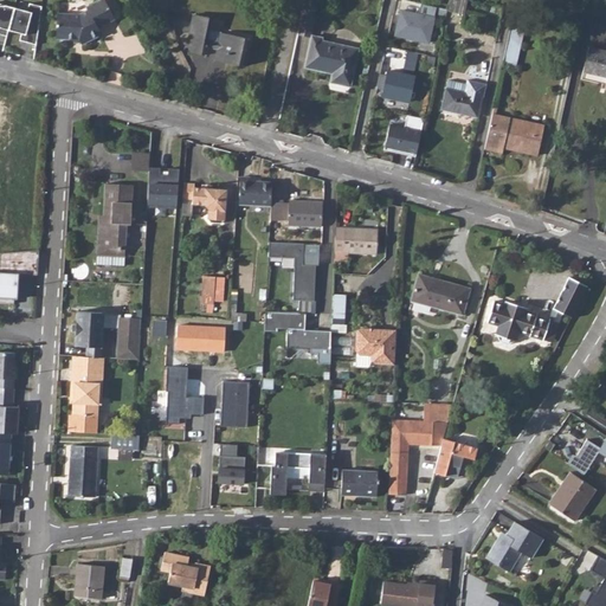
[(57,13),(56,38),(79,39),(82,45),(102,34),(98,27),(115,19),(104,0),(100,0),(86,7),(88,10),(79,14),(57,13)]
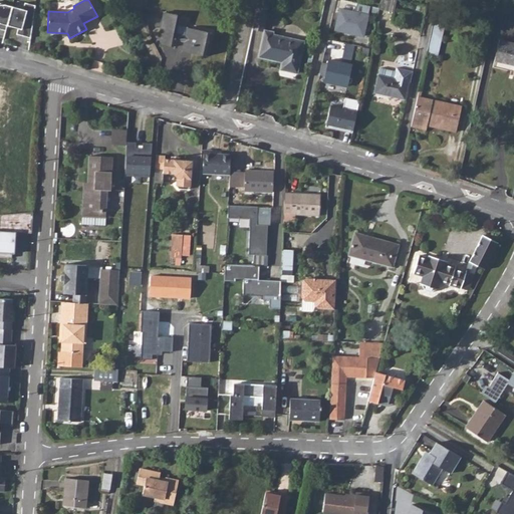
[(269,1),(265,0),(258,0),(252,28),(263,31),(269,1)]
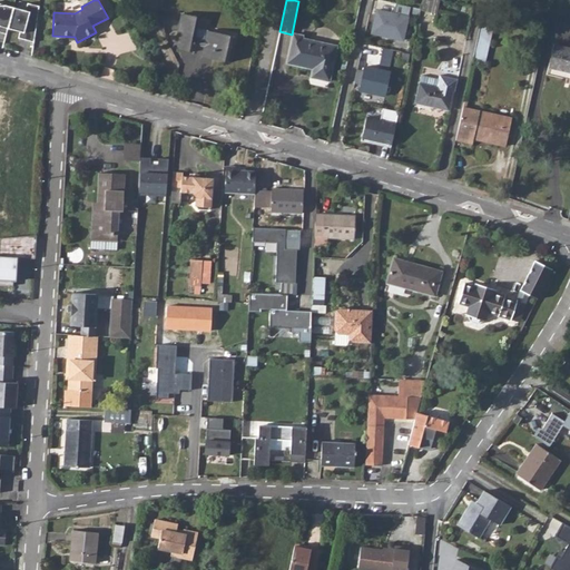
[(436,9),(439,0),(422,0),(422,6),(436,9)]
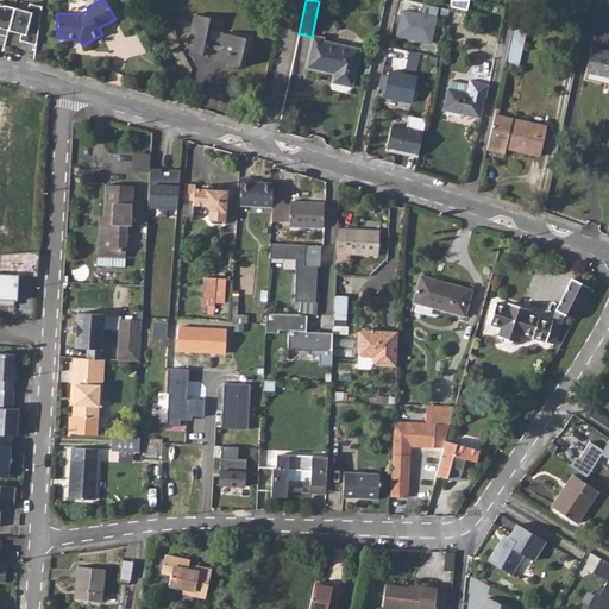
[(27,11),(14,7),(10,27),(26,32),(24,38),(37,43),(42,6),(30,2),(27,11)]
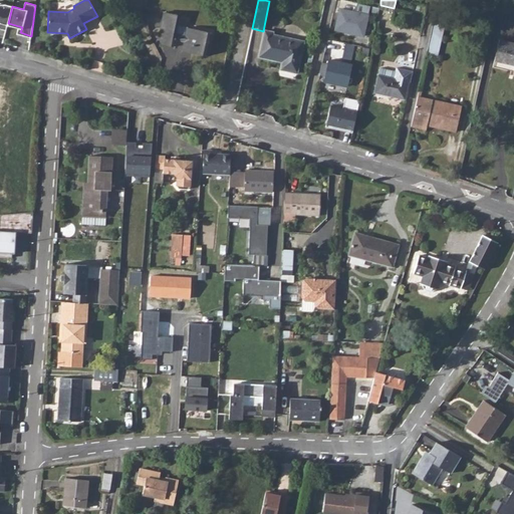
[(339,8),(335,29),(362,35),(369,5),(356,2),(354,12),(339,8)]
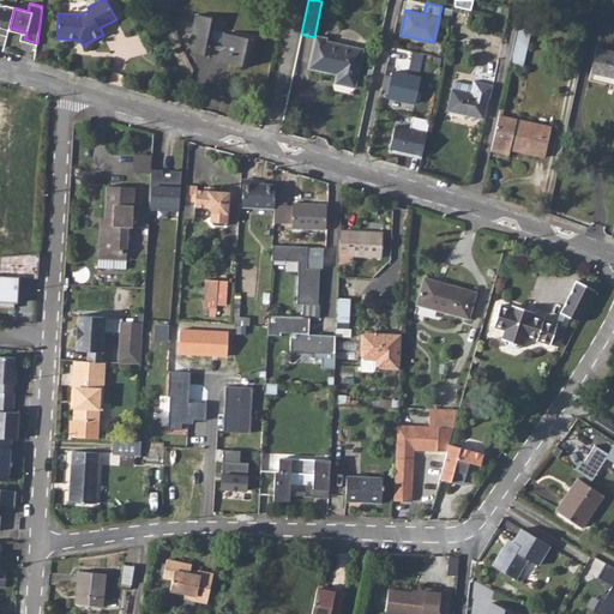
[(0,31),(7,34),(10,28),(14,7),(0,4),(0,31)]
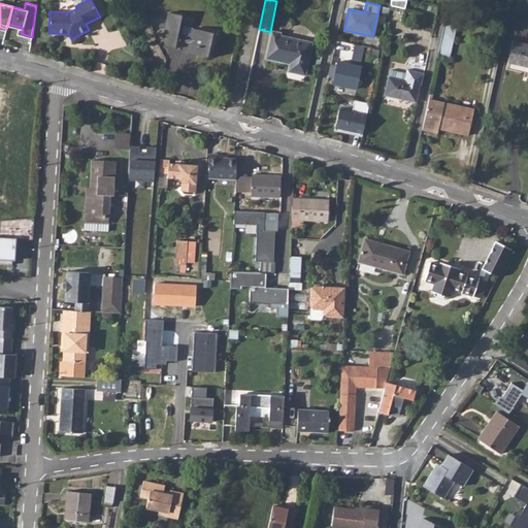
[(165,27),(180,30),(182,26),(184,15),(168,12),(165,27)]
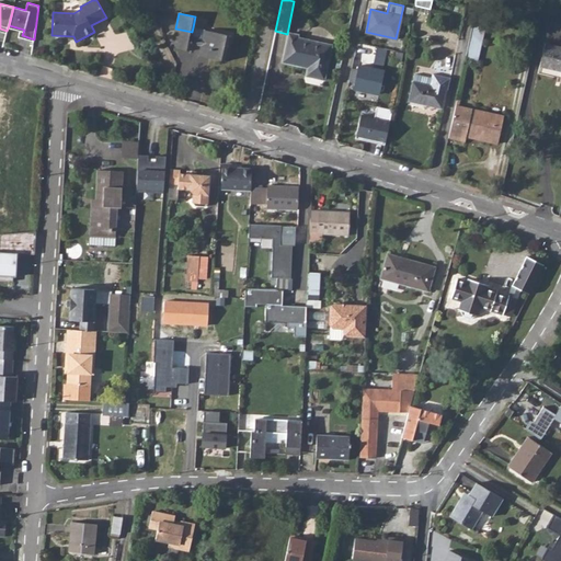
[(485,23),(473,21),(470,36),(470,38),(481,41),(485,23)]
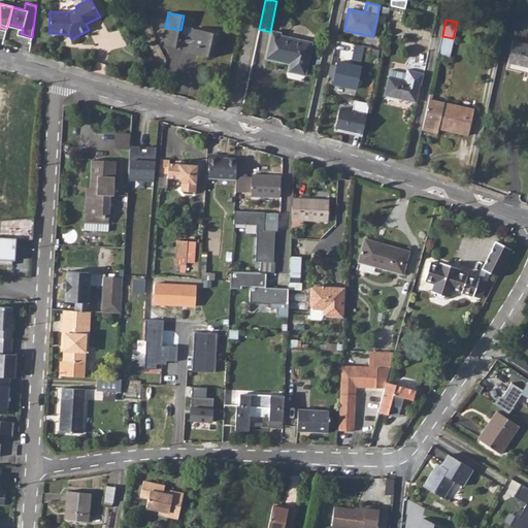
[(179,34),(190,36),(192,28),(182,26),(180,30),(179,34)]
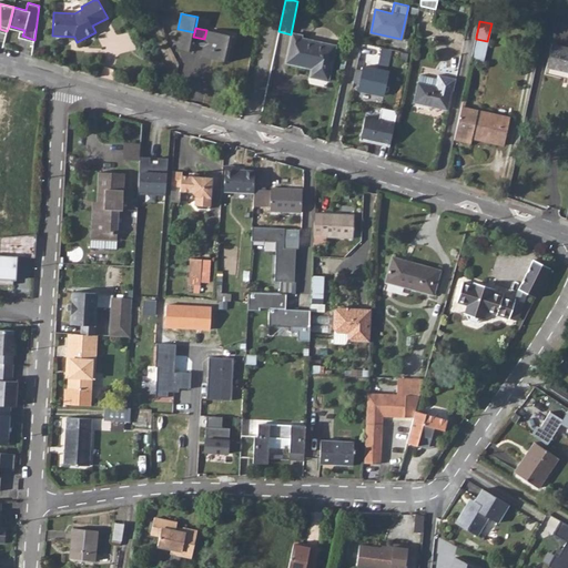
[(194,32),(178,29),(172,50),(189,53),(191,44),(203,48),(201,57),(225,62),(231,36),(206,30),(204,39),(193,37),(194,32)]
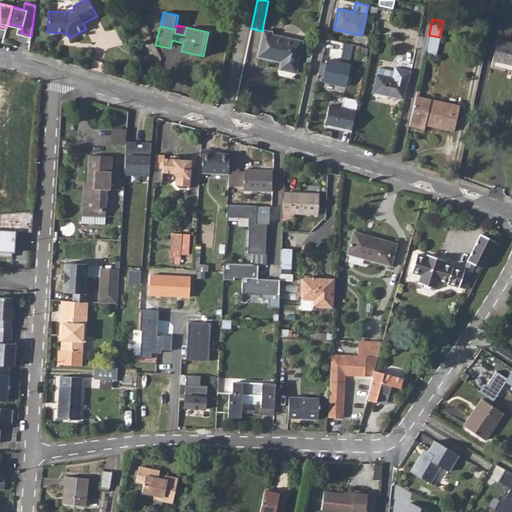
[(272,31),(263,30),(258,56),(281,62),(279,69),(296,73),(303,41),(271,34),(272,31)]
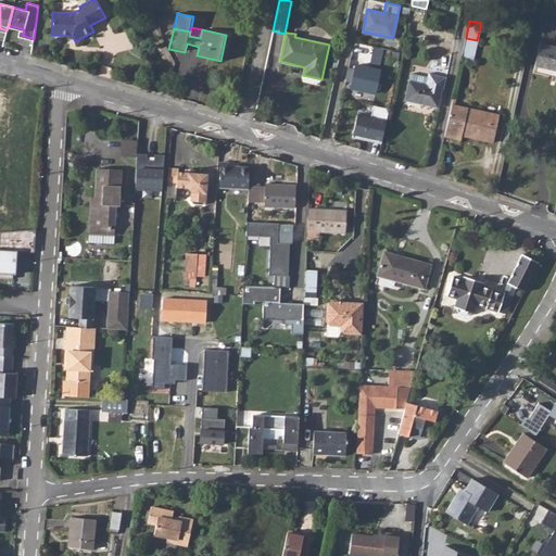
[(460,60),(472,62),(477,40),(466,38),(460,60)]
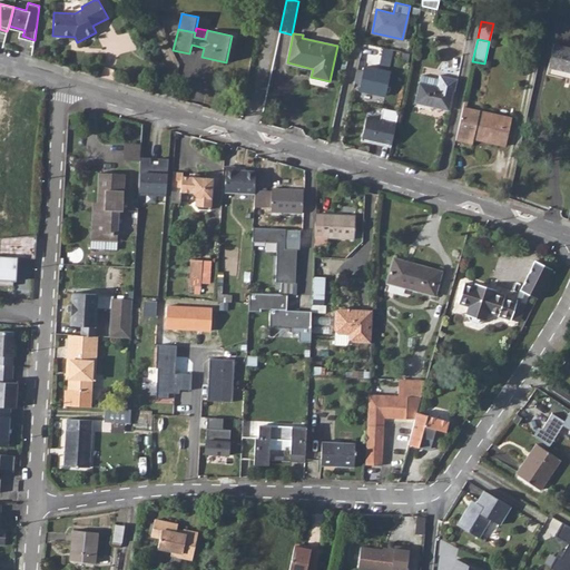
[(569,48),(553,45),(548,67),(567,71),(568,69),(569,69),(569,48)]
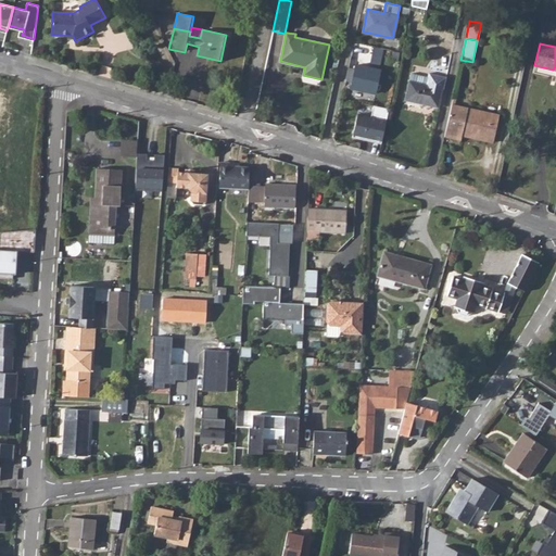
[(380,71),(355,65),(350,87),(376,93),(380,71)]
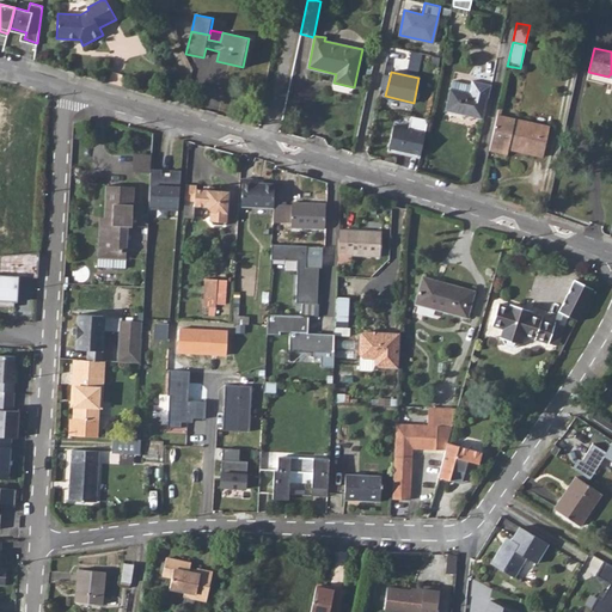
[(452,80),(451,90),(446,110),(481,117),(485,97),(469,93),(471,85),(452,80)]
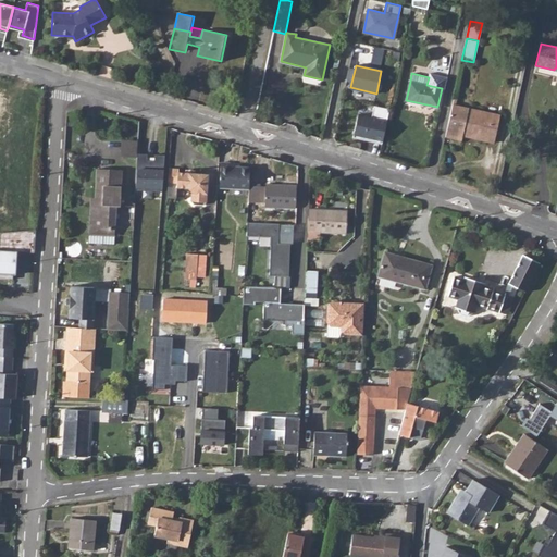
[(462,133),(473,135),(477,136),(477,138),(494,143),(499,115),(452,104),(446,134),(461,137),(462,133)]
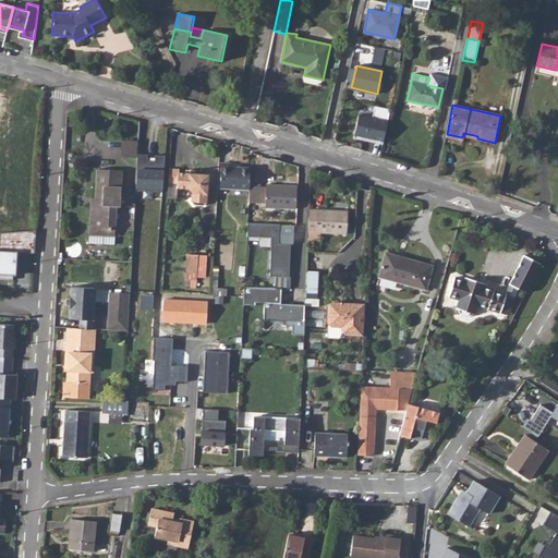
[(373,142),(383,144),(390,109),(375,106),(373,118),(359,114),(353,137),(366,140),(366,137),(373,138),(373,142)]
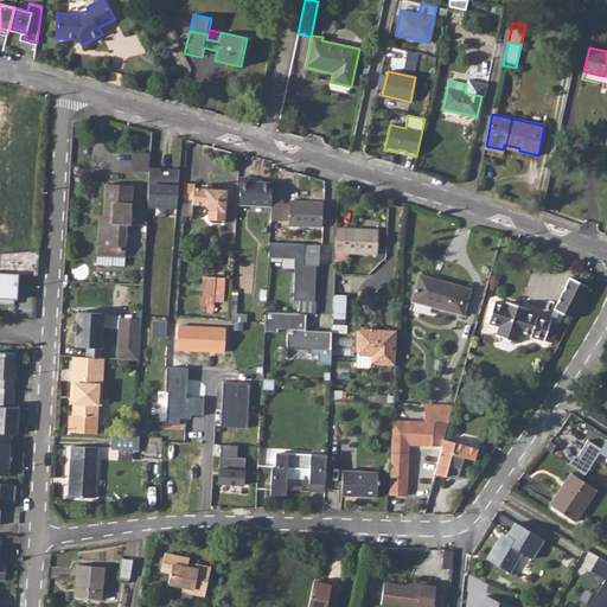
[(134,170),(149,171),(149,167),(151,153),(135,152),(134,170)]
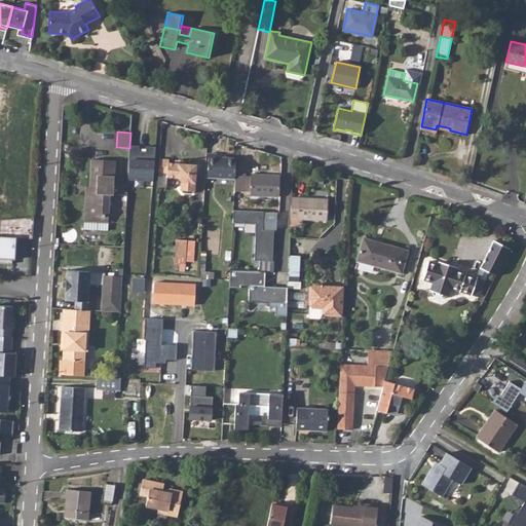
[(127,179),(153,181),(155,146),(146,146),(146,151),(139,151),(139,145),(129,145),(129,148),(127,179)]
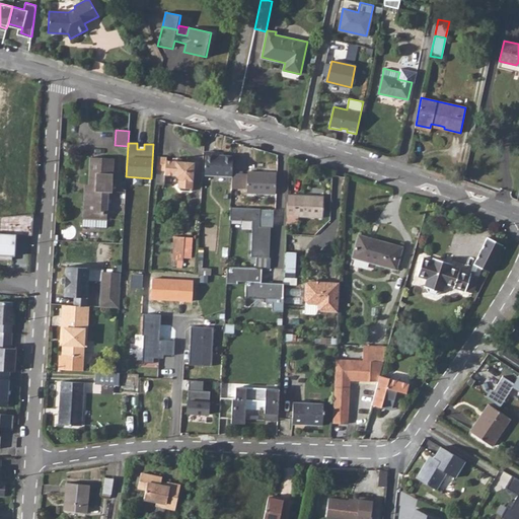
[(214,152),(205,151),(204,174),(231,176),(231,172),(232,156),(214,155),(214,152)]
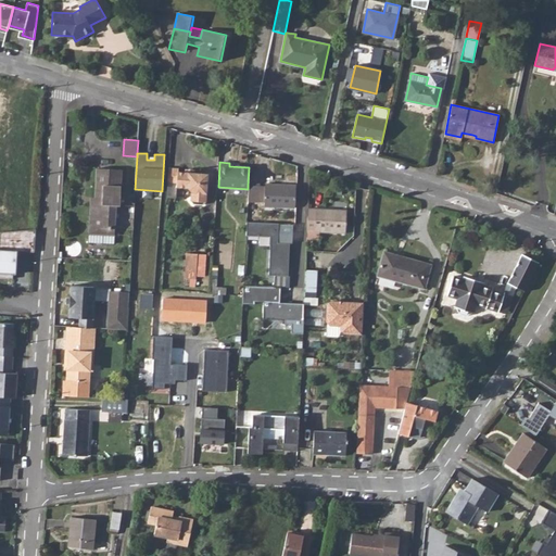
[(178,168),(168,167),(167,181),(176,182),(177,172),(178,172),(178,168)]
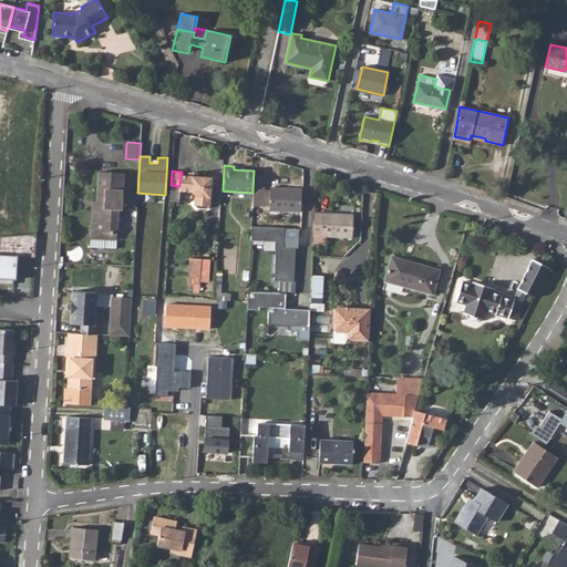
[(124,173),(98,172),(96,200),(92,200),(90,232),(117,233),(117,222),(122,222),(124,173)]
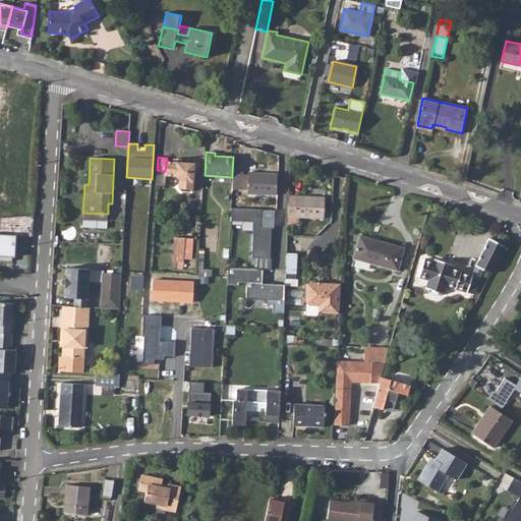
[(167,161),(166,161),(165,171),(165,175),(175,175),(179,180),(178,187),(180,190),(189,191),(192,189),(194,163),(182,162),(173,161),(167,161)]
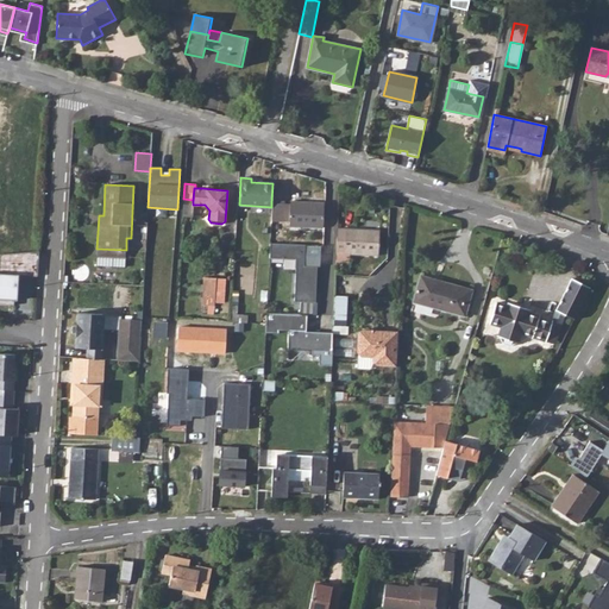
[(193,200),(183,199),(182,218),(193,218),(193,205),(193,200)]
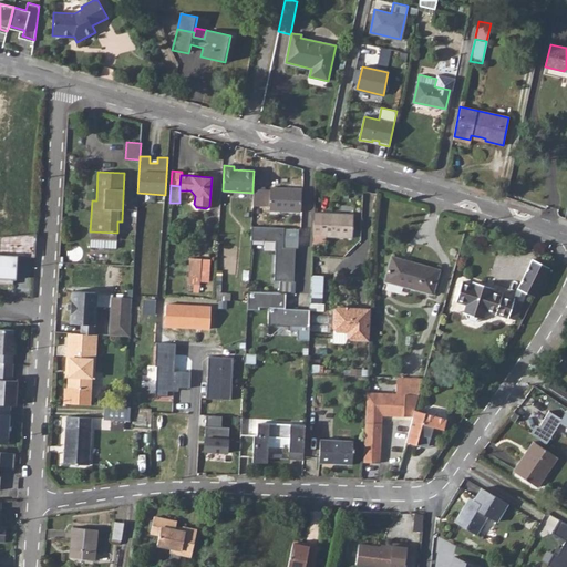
[(301,188),(269,187),(269,189),(269,206),(268,210),(300,212),(301,188)]
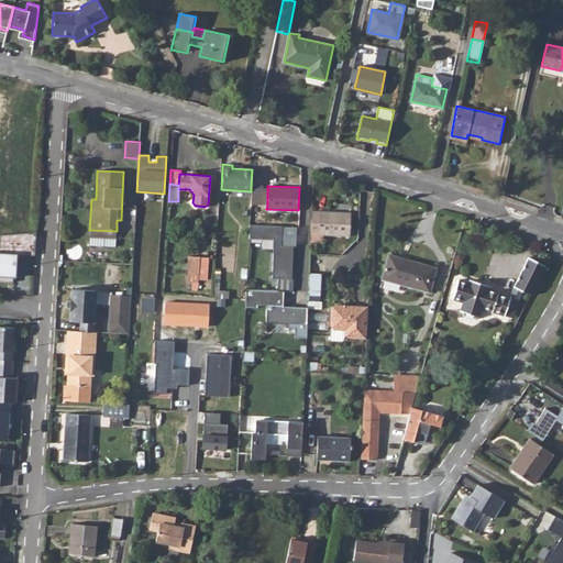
[(267,205),(267,188),(251,187),(251,191),(251,203),(267,205)]
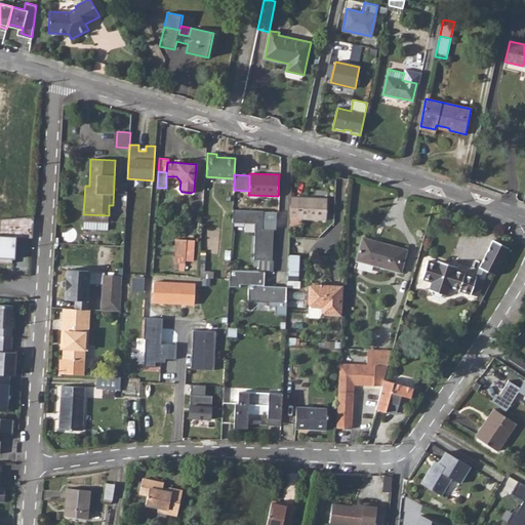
[(290,217),(297,218),(298,197),(290,197),(290,217)]
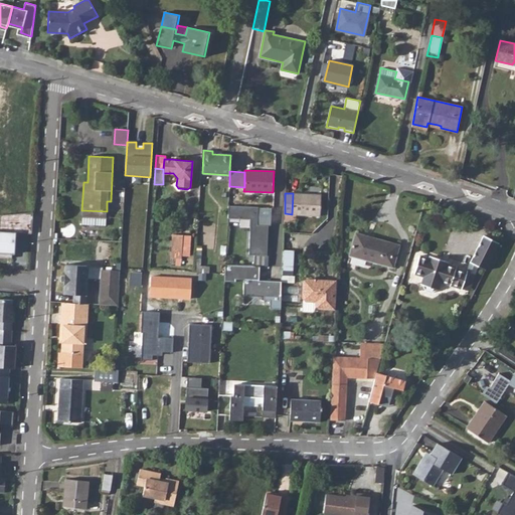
[(312,194),(293,193),(292,214),(296,214),(320,215),(321,196),(312,195),(312,194)]
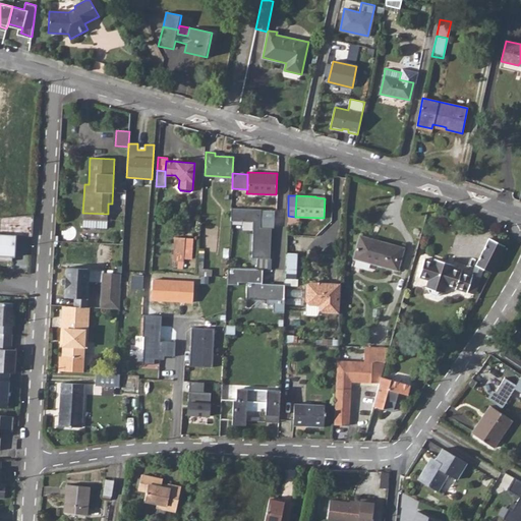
[(261,209),(231,208),(230,220),(253,221),(251,257),(270,258),(272,228),(261,227),(261,209)]
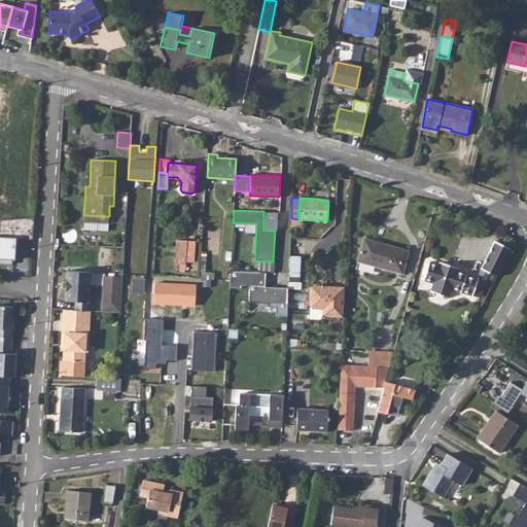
[(82,230),(108,231),(109,216),(83,215),(82,230)]
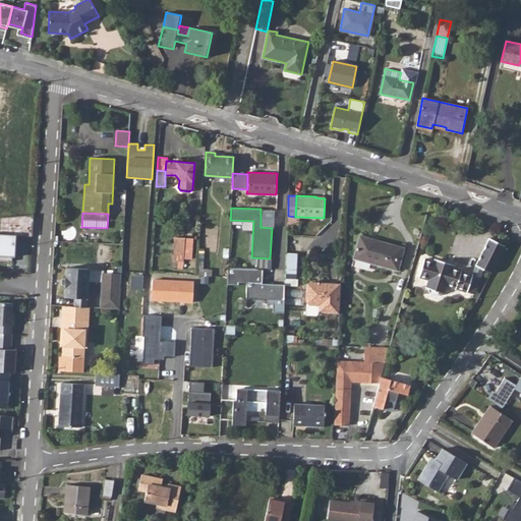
[(0,259),(11,262),(12,257),(13,235),(16,235),(32,237),(34,216),(0,218),(0,259)]
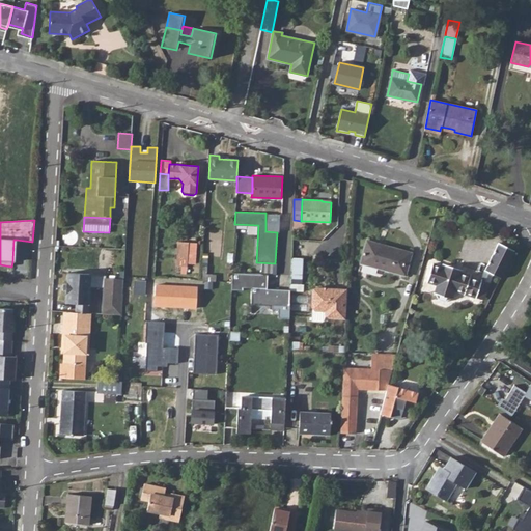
[(292,229),(304,229),(305,221),(301,221),(294,220),(292,229)]
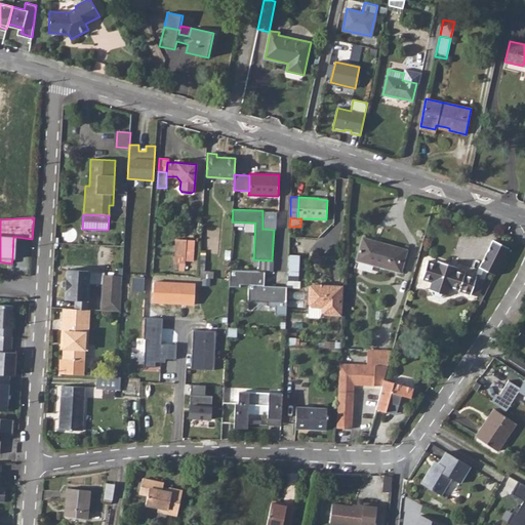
[(407,249),(362,237),(356,259),(401,273),(407,249)]
